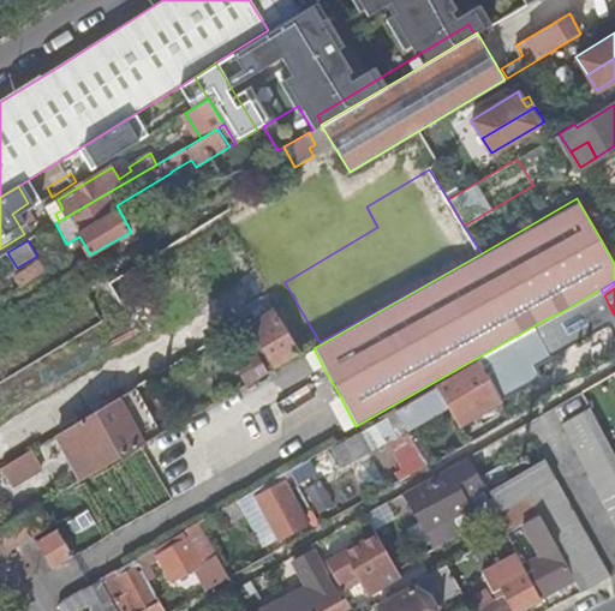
[(614,336),(614,316),(602,297),(593,300),(614,336)]
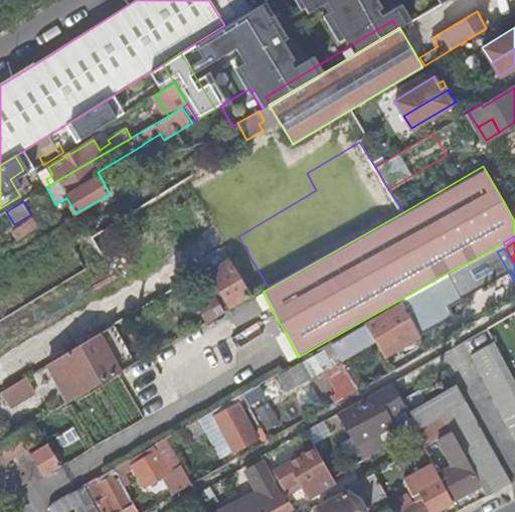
[(470,262),(457,268),(460,273),(472,266),(470,262)]
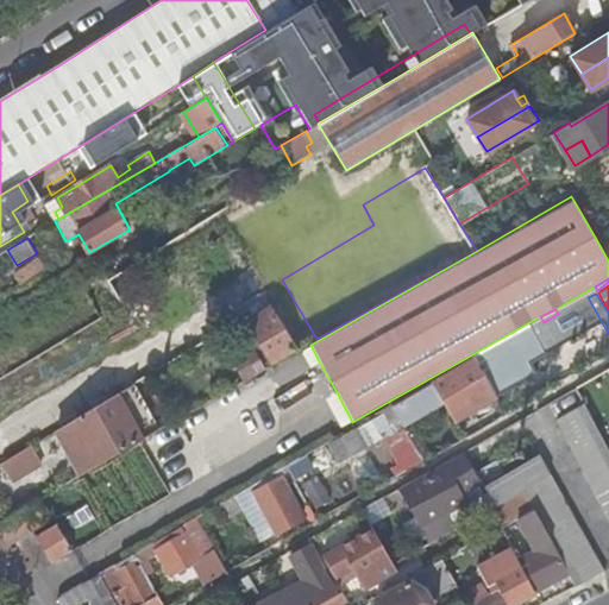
[(270,310),(248,325),(270,361),(293,348),(270,310)]
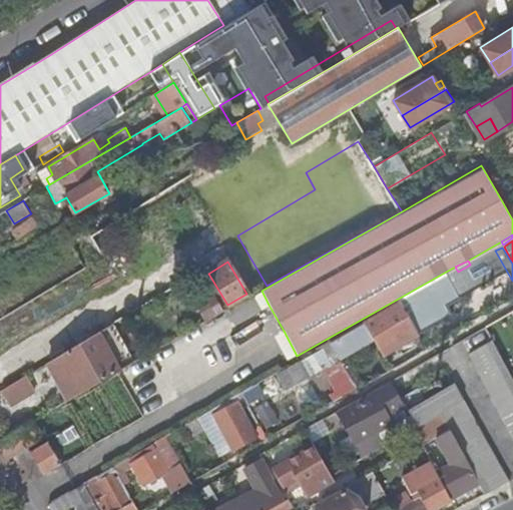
[(480,311),(493,303),(470,265),(458,272),(480,311)]
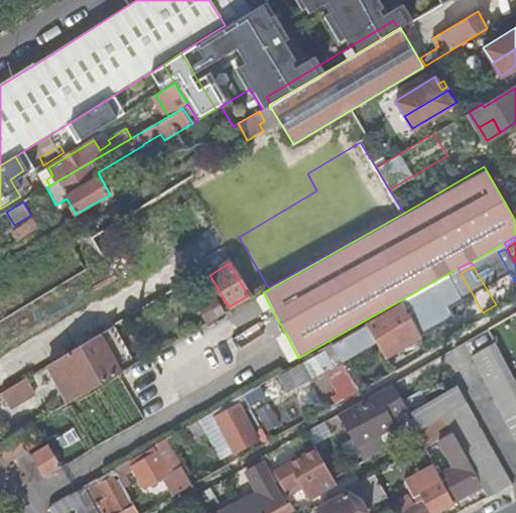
[(51,272),(43,277),(50,290),(58,285),(51,272)]
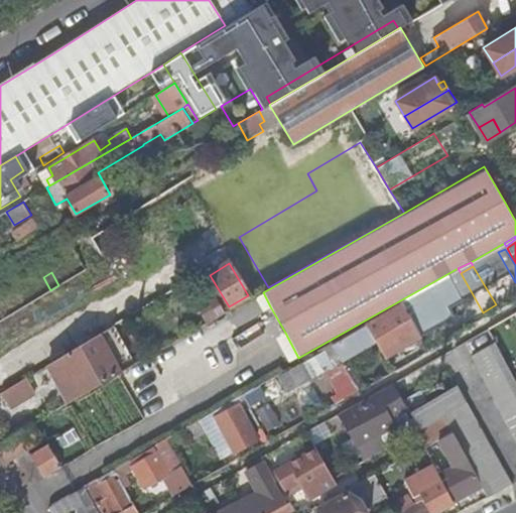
[(23,284),(32,300),(50,290),(43,277),(40,273),(23,284)]
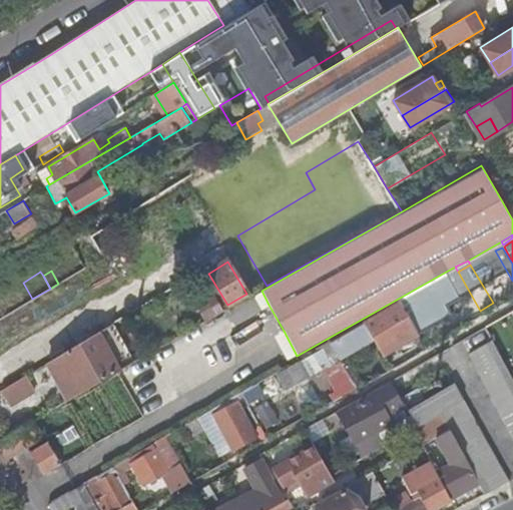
[(2,344),(24,330),(21,325),(40,313),(57,303),(54,298),(63,292),(63,291),(80,280),(75,274),(58,284),(50,289),(32,299),(0,318),(0,343),(1,343),(2,344)]
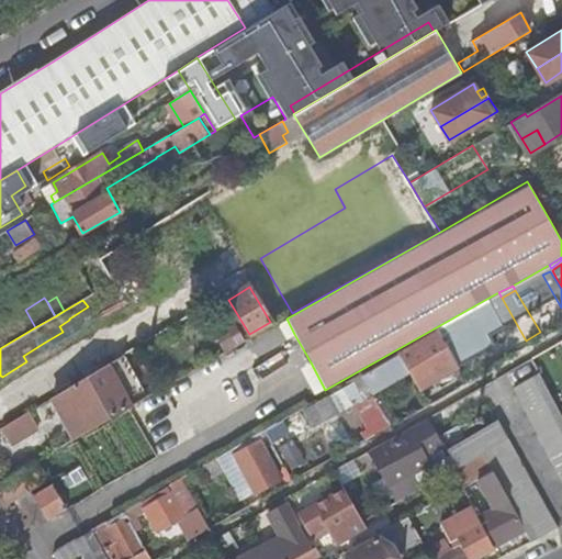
[(454,356),(468,348),(492,335),(504,327),(491,304),(440,333),(454,356)]
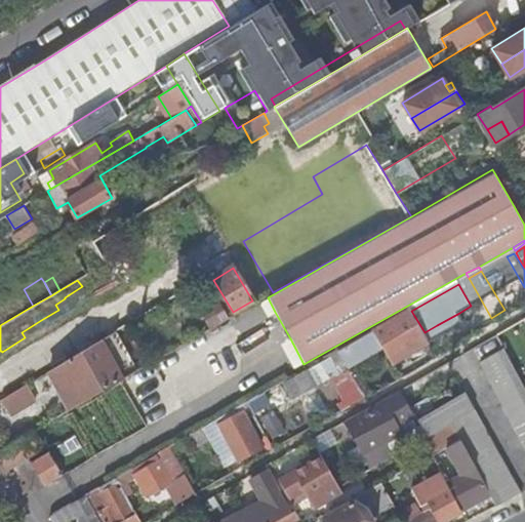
[(0,325),(33,306),(24,289),(0,303),(0,325)]
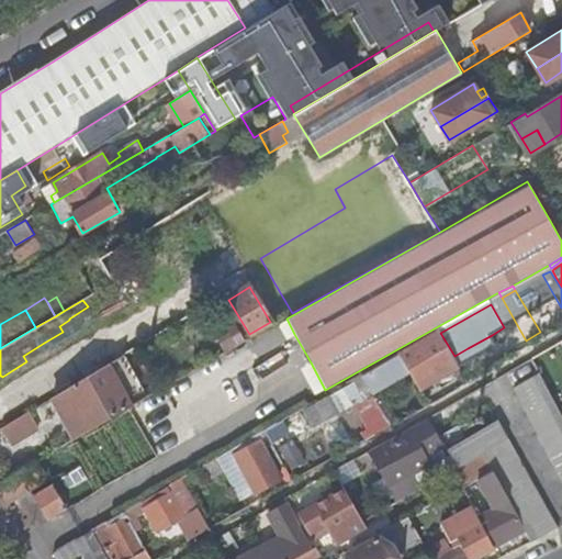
[(294,334),(287,319),(277,324),(285,339),(294,334)]
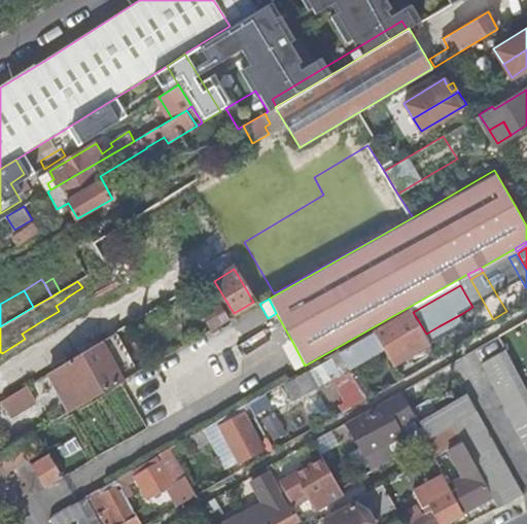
[(506,311),(493,319),(496,325),(511,317),(506,311)]
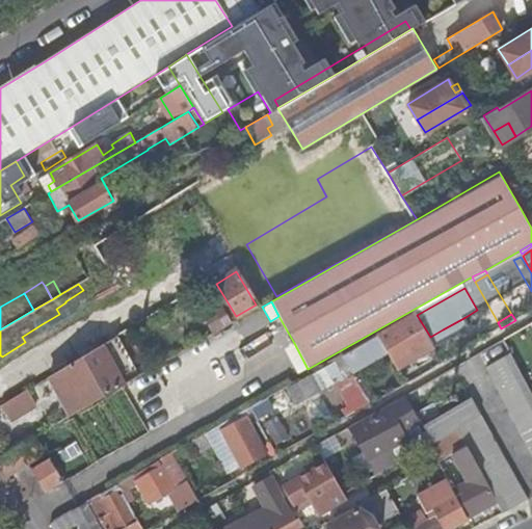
[(434,349),(415,316),(378,337),(398,370),(434,349)]
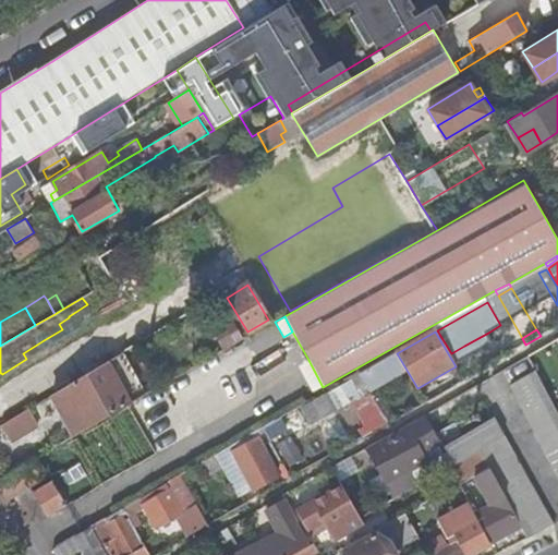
[(488,333),(464,346),(470,356),(494,342),(488,333)]
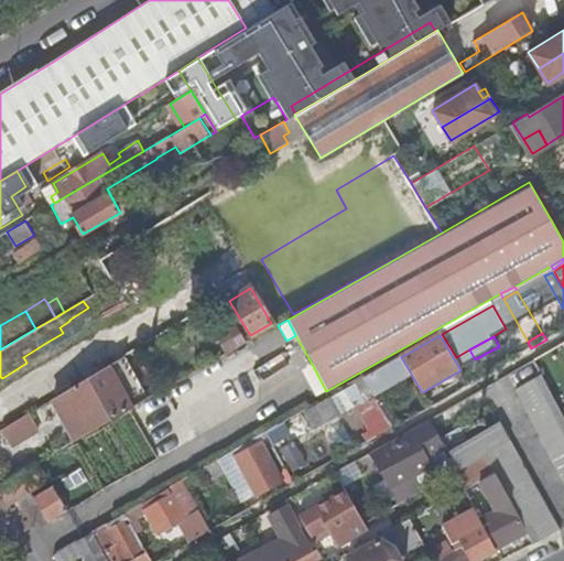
[(23,357),(26,363),(47,349),(44,344),(23,357)]
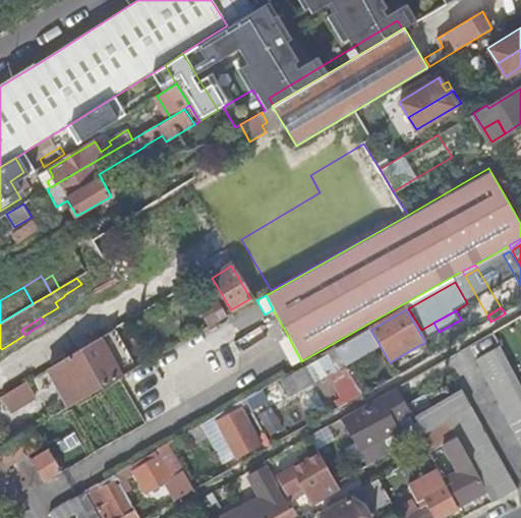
[(48,367),(70,405),(102,387),(133,368),(111,330),(48,367)]
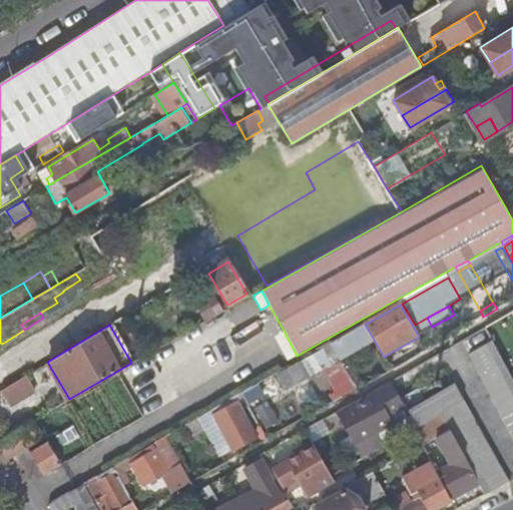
[(297,356),(284,331),(273,338),(286,361),(297,356)]
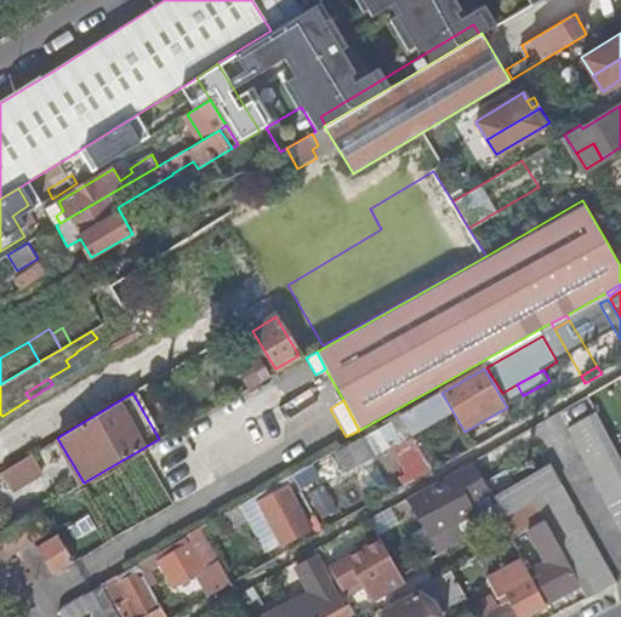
[(565,428),(587,468),(617,451),(597,411),(565,428)]
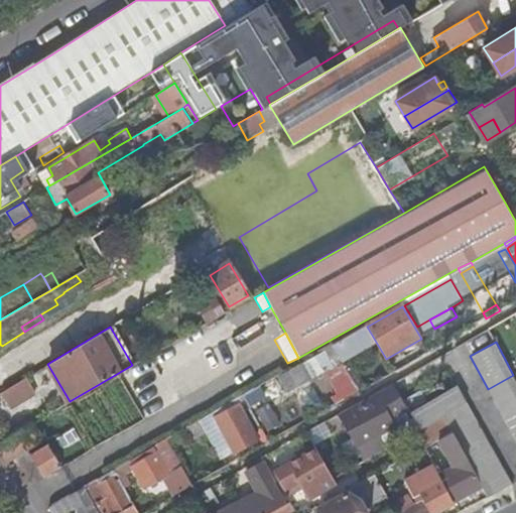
[(302,363),(311,379),(331,368),(345,393),(332,400),(335,405),(358,392),(334,346),(302,363)]
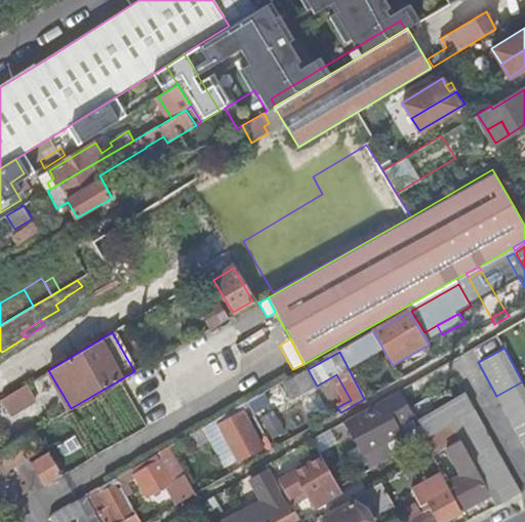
[(317,386),(308,369),(292,377),(282,384),(291,400),(317,386)]
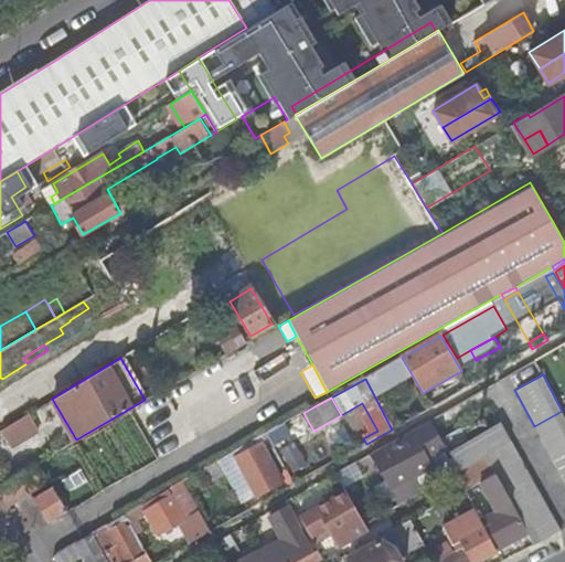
[(534,426),(544,444),(564,432),(564,416),(562,411),(534,426)]
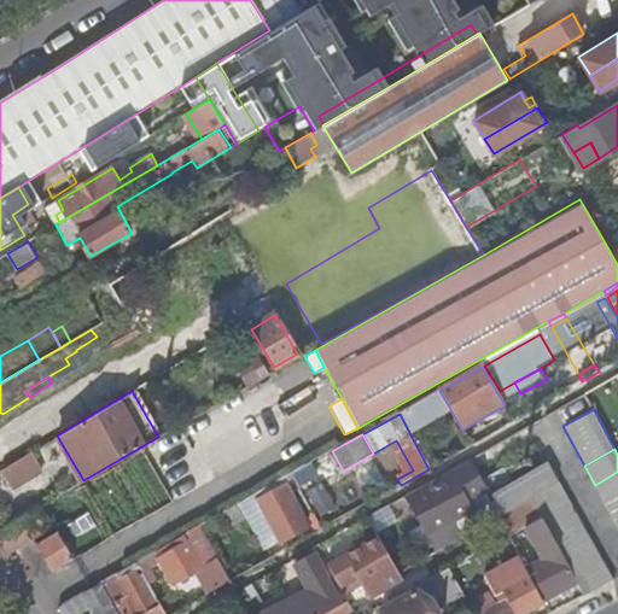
[(41,468),(31,451),(1,469),(12,486),(41,468)]
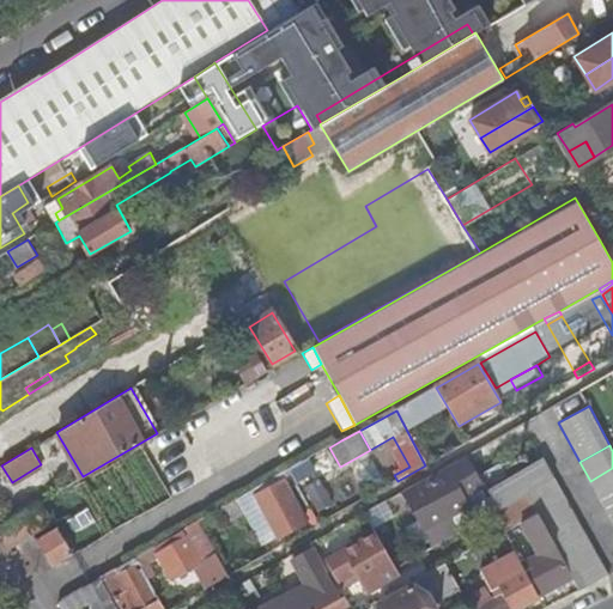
[(542,457),(487,487),(499,509),(501,507),(528,493),(554,477),(542,457)]
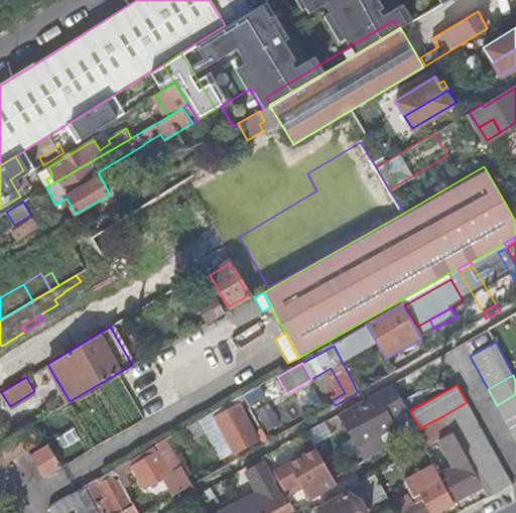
[(363,408),(343,420),(359,449),(398,425),(394,419),(407,412),(392,387),(361,404),(363,408)]
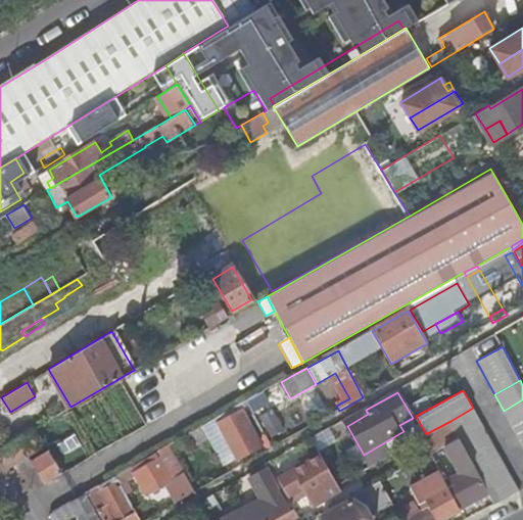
[(267,406),(260,393),(246,402),(253,414),(267,406)]
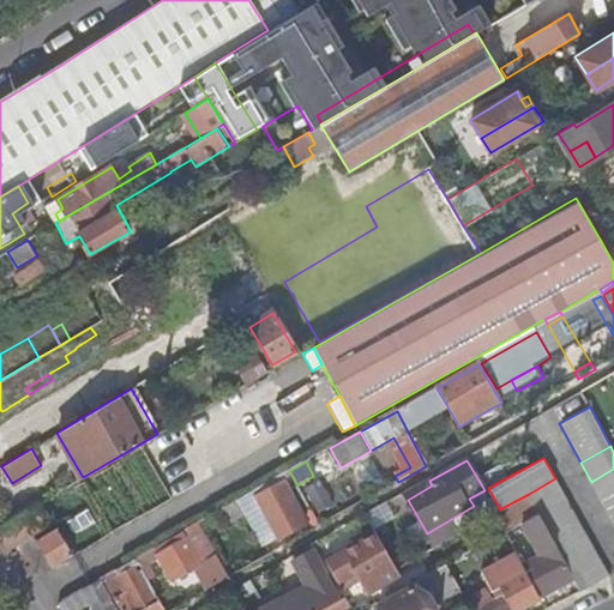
[(613,469),(591,482),(613,524),(613,469)]
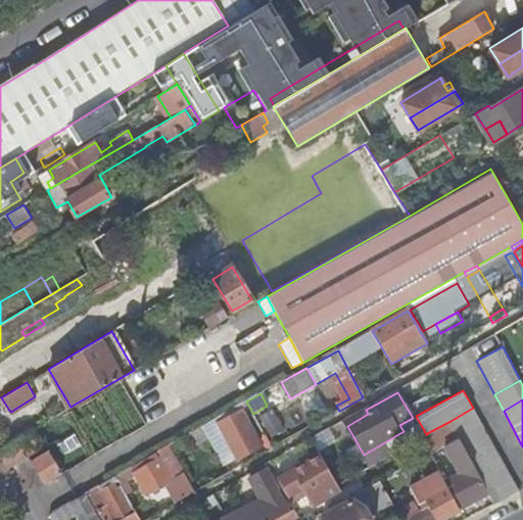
[(239,461),(263,447),(240,408),(217,420),(239,461)]
